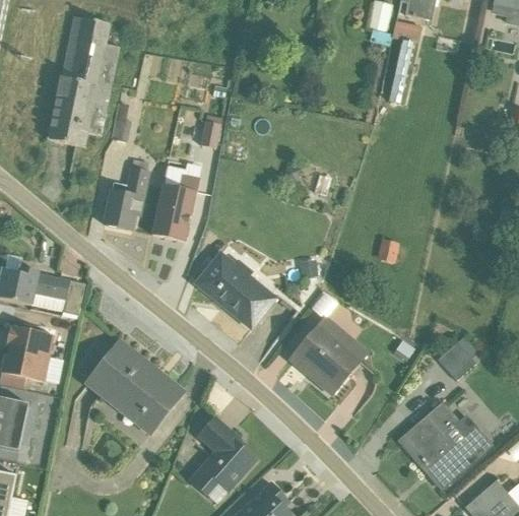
[(392,4),(374,0),(368,27),(372,28),(369,43),(389,48),(392,35),(386,33),(392,4)]
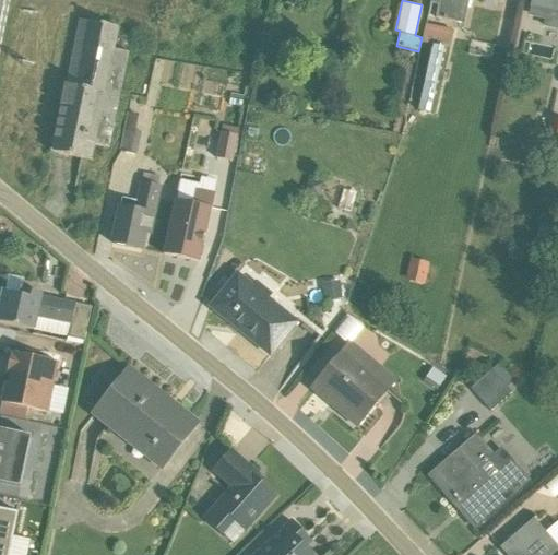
[(430,0),(430,1),(438,3),(436,16),(464,22),(467,0),(430,0)]
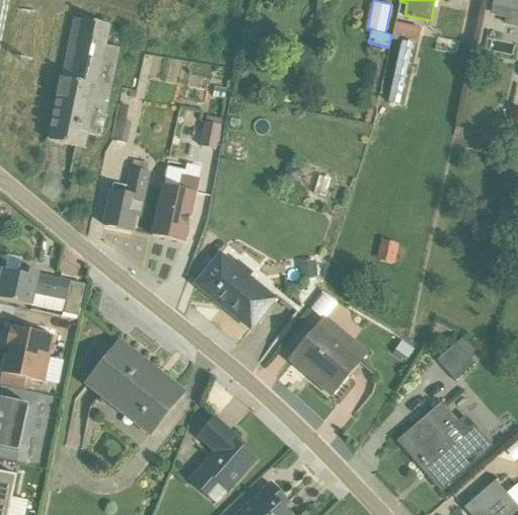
[(492,0),(490,13),(505,17),(504,23),(517,26),(517,0),(492,0)]
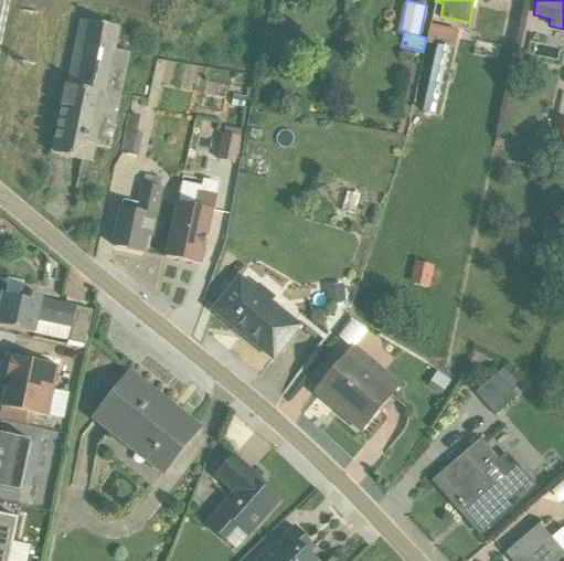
[(121,27),(120,25),(82,19),(81,19),(65,86),(52,149),(51,150),(52,151),(92,160),(95,146),(94,145),(109,148),(110,147),(129,52),(129,51),(117,49),(121,27)]
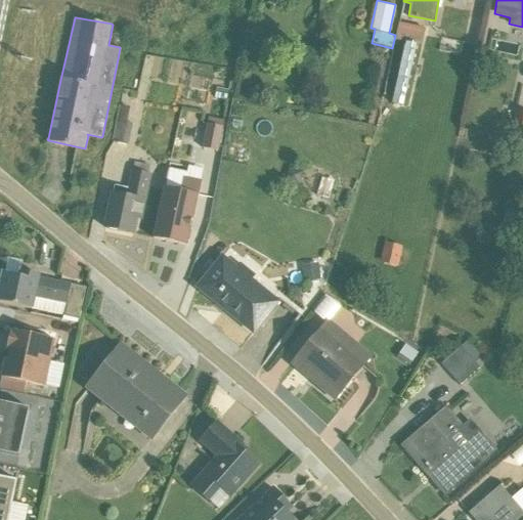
[(392,102),(408,105),(425,28),(398,22),(395,38),(404,40),(392,102)]
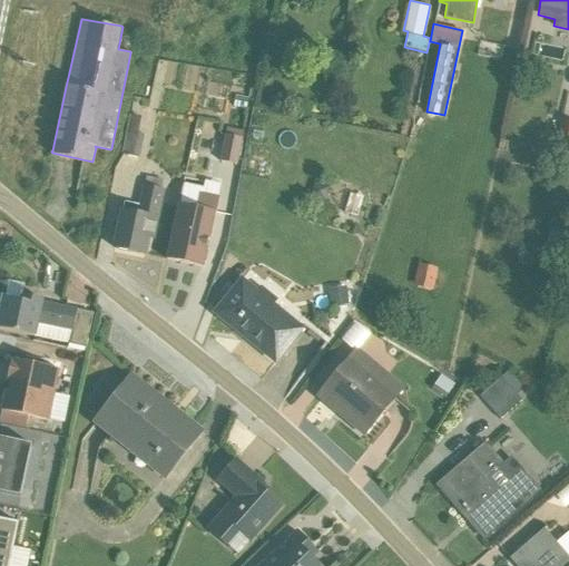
[(140,115),(129,113),(123,152),(139,155),(144,133),(138,132),(140,115)]
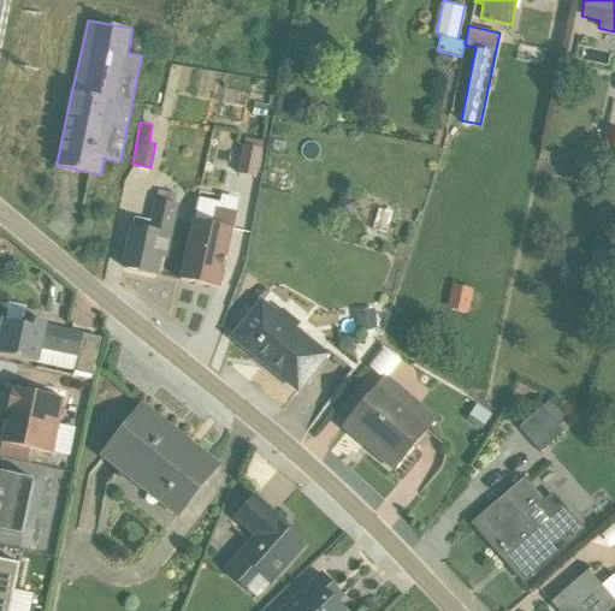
[(614,129),(605,128),(599,159),(614,162),(614,129)]
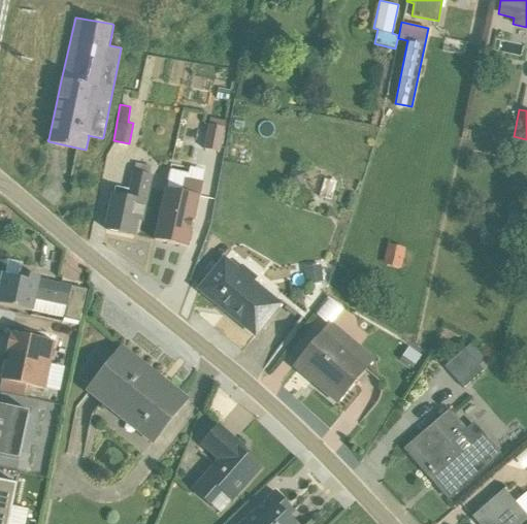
[(209,117),(203,148),(220,151),(225,120),(209,117)]
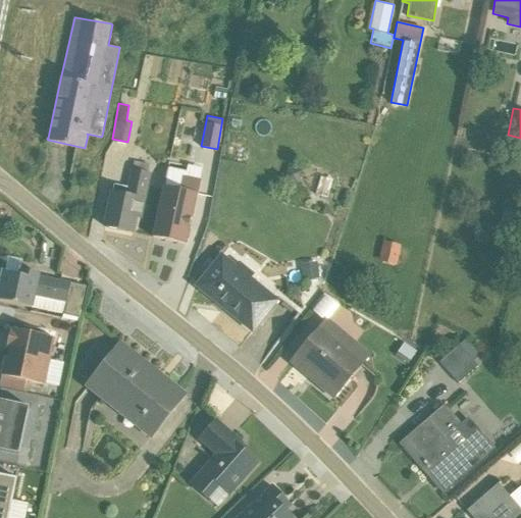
[(104,224),(133,230),(136,215),(140,216),(150,171),(148,170),(150,162),(134,160),(132,167),(131,167),(127,186),(113,183),(104,224)]
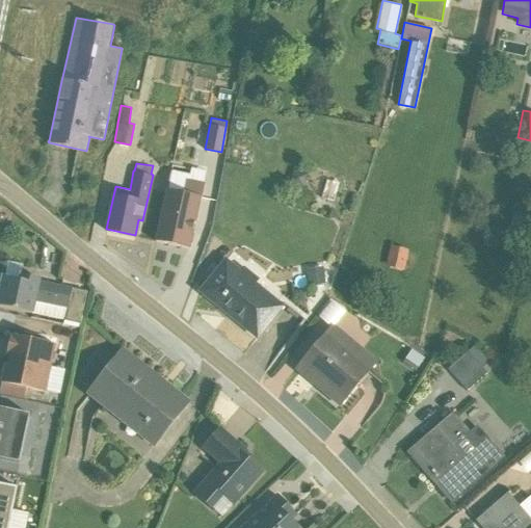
[(156,239),(156,240),(188,246),(189,242),(191,241),(204,182),(203,181),(205,170),(191,167),(190,174),(189,174),(171,169),(156,239)]
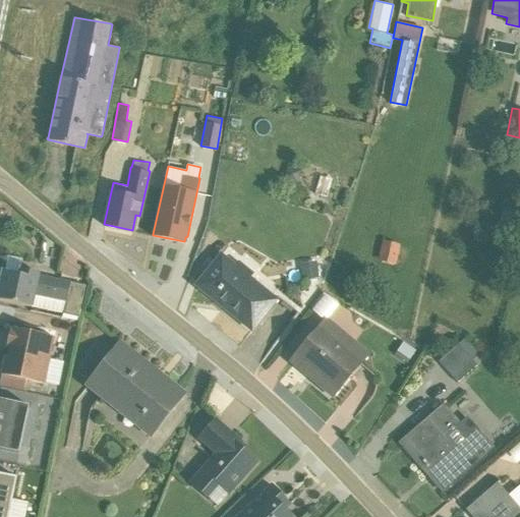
[(287,165),(284,179),(297,183),(301,169),(287,165)]
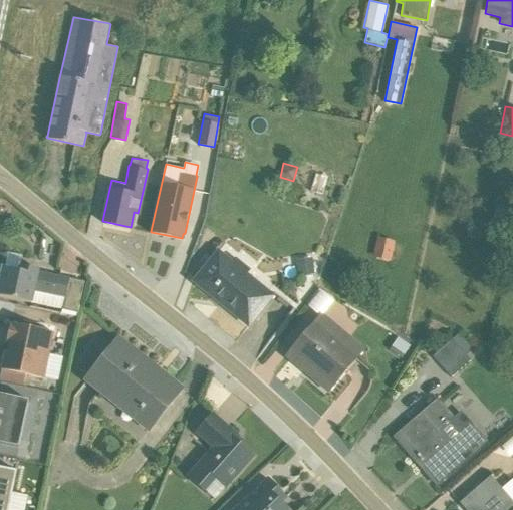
[(372,256),(390,260),(395,239),(377,235),(372,256)]
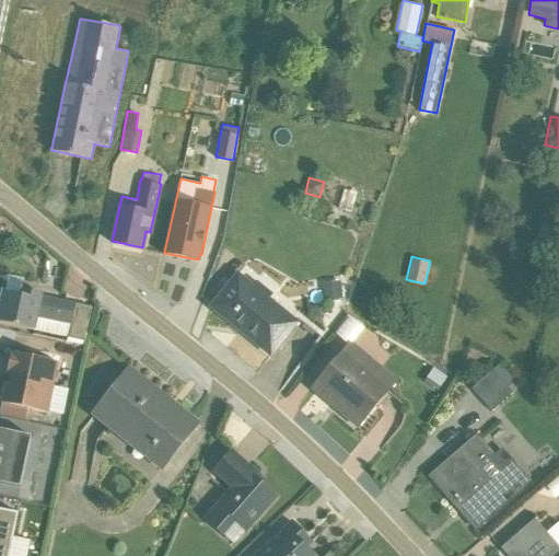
[(253,282),(239,271),(211,305),(270,354),(298,320),(269,297),(272,292),(256,279),(253,282)]
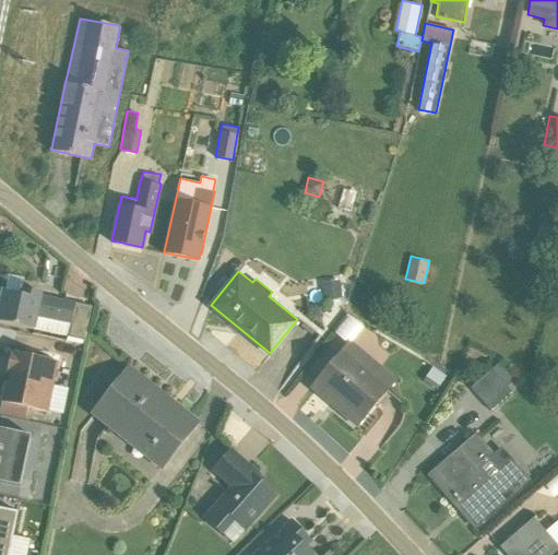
[(2,291),(0,303),(0,320),(67,335),(67,340),(83,342),(91,306),(40,295),(40,292),(22,288),(24,278),(8,274),(4,291),(2,291)]
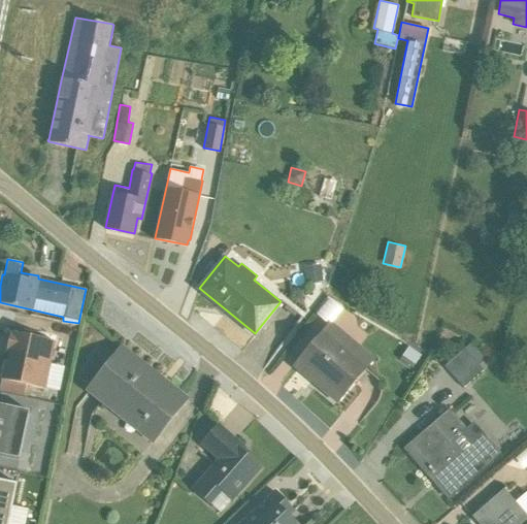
[(306,283),(323,281),(321,263),(304,265),(306,283)]
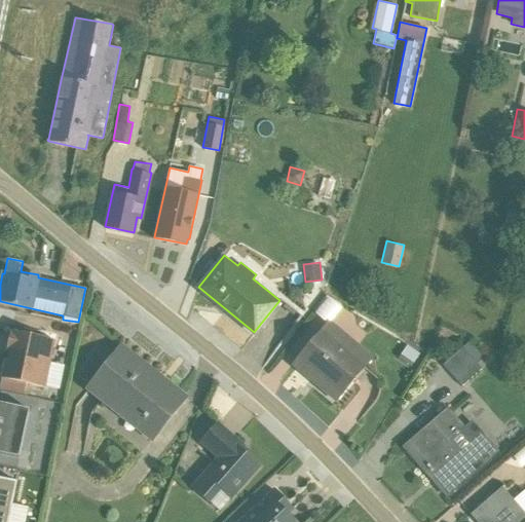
[(327,323),(293,363),(335,399),(373,356),(330,320),(340,306),(328,296),(317,309),(314,312),(327,323)]
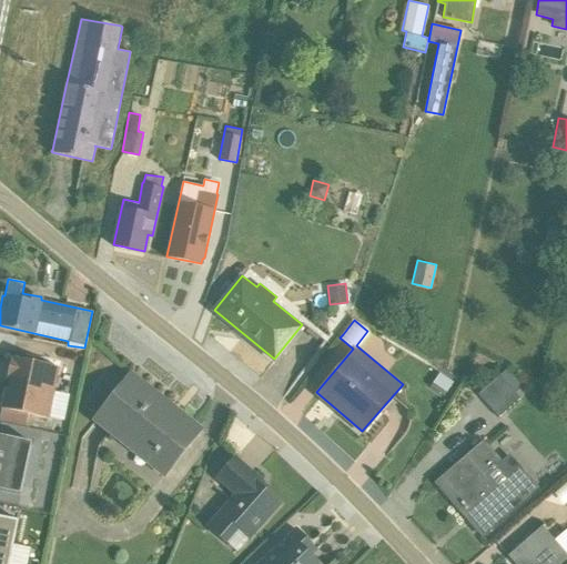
[(28,413),(49,418),(60,366),(11,356),(7,376),(11,378),(9,388),(4,388),(0,412),(0,420),(26,425),(28,413)]
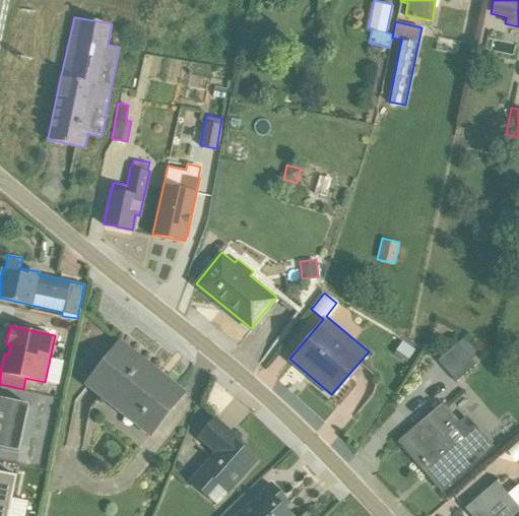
[(120,340),(84,384),(148,435),(184,391),(120,340)]
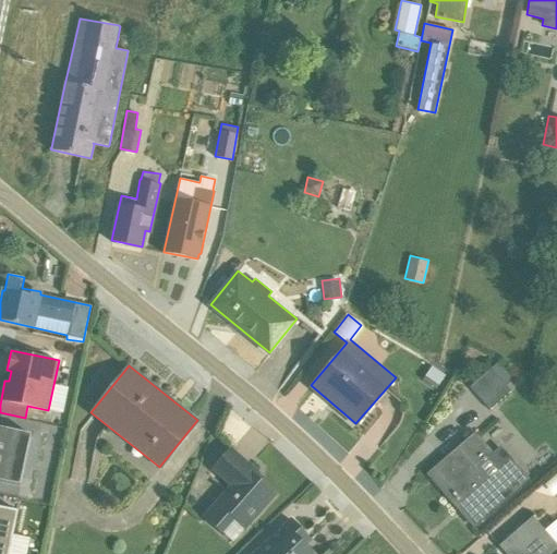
[(431,365),(422,377),(435,386),(444,374),(431,365)]
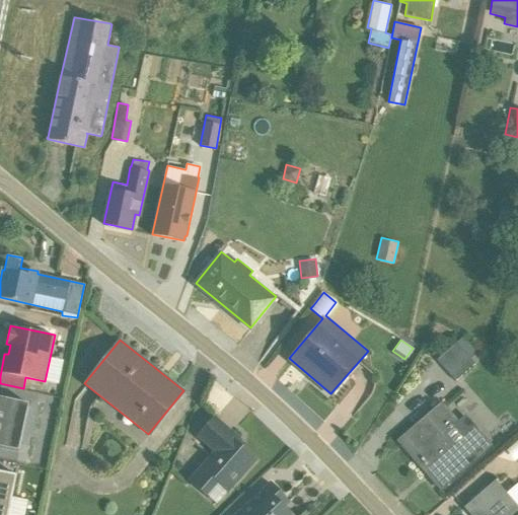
[(455,379),(474,362),(456,342),(437,359),(455,379)]
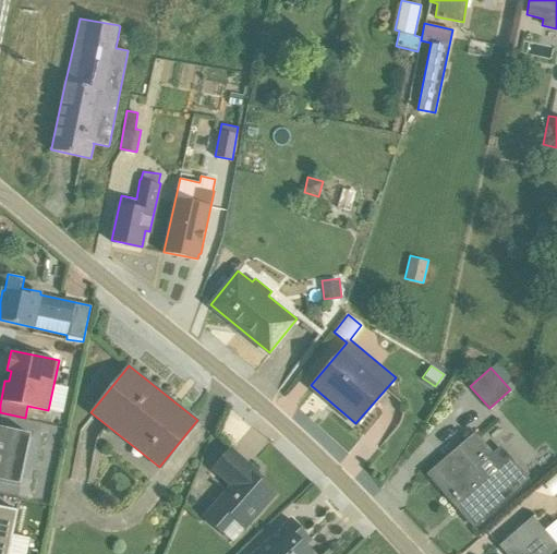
[(29,433),(0,426),(0,480),(19,484),(29,433)]
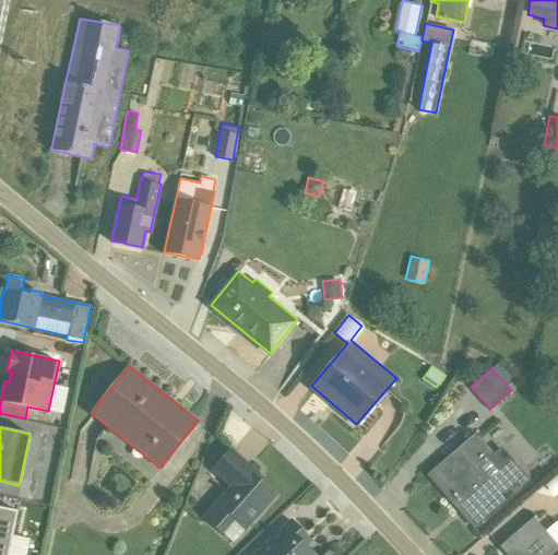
[(475,528),(530,479),(500,445),(494,451),(476,433),(427,475),(475,528)]
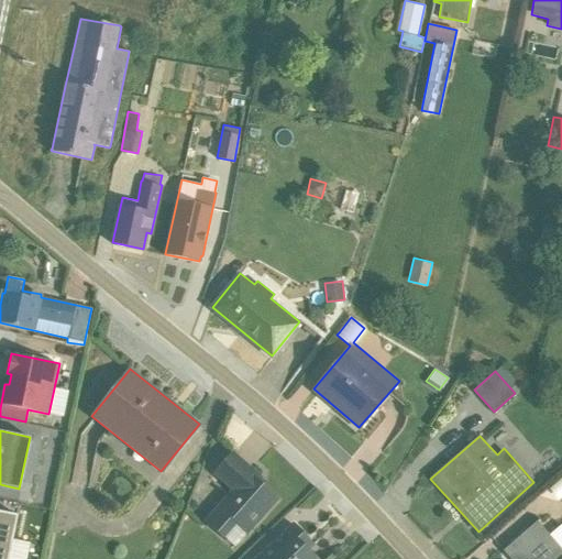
[(233,452),(232,453),(213,473),(231,489),(204,519),(234,546),(277,497),(256,480),(260,477),(233,452)]
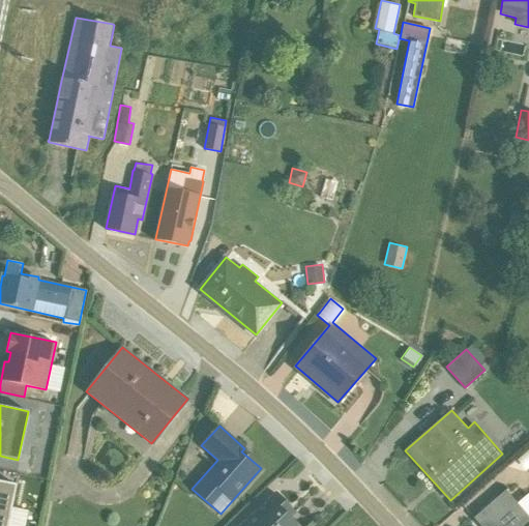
[(528,447),(517,458),(525,467),(528,464),(528,447)]
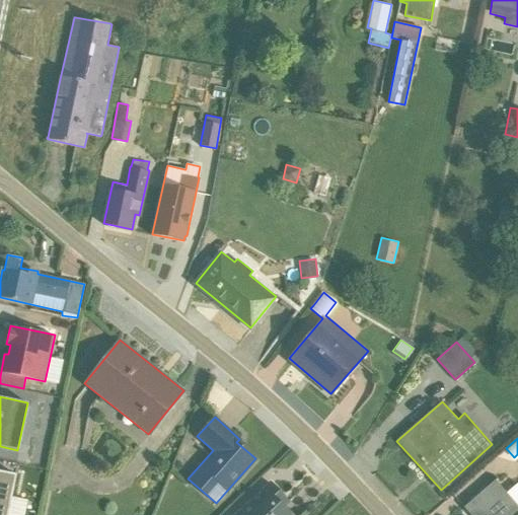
[(14,475),(0,471),(0,514),(24,514),(28,501),(10,497),(14,475)]
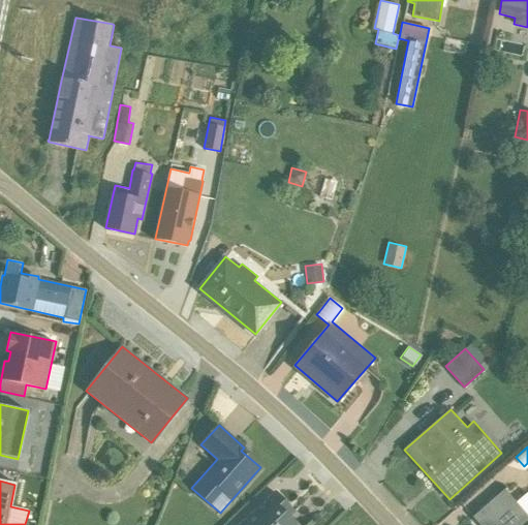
[(504,488),(473,516),(480,524),(527,524),(527,493),(516,501),(504,488)]
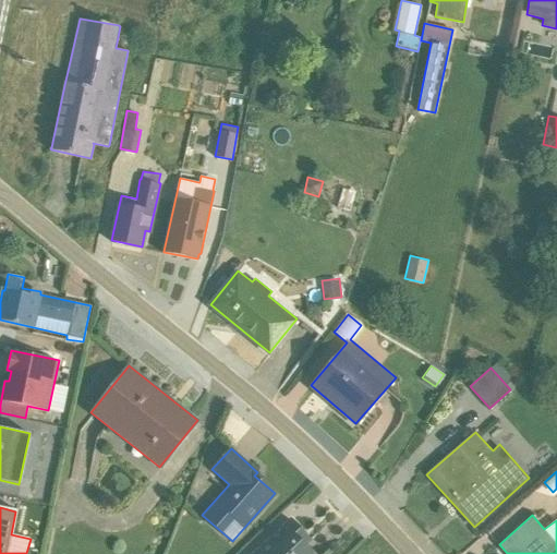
[(252,553),(312,553),(303,544),(309,538),(291,518),(252,553)]
